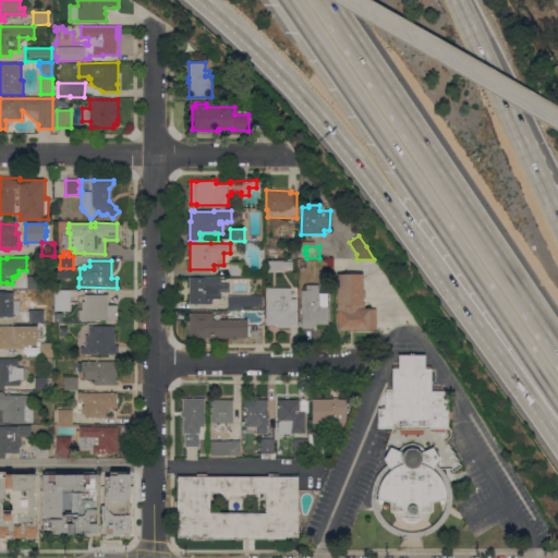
[(283,261),(283,262),(293,262),(293,268),(283,268),(283,271),(268,271),(269,261),(283,261)]
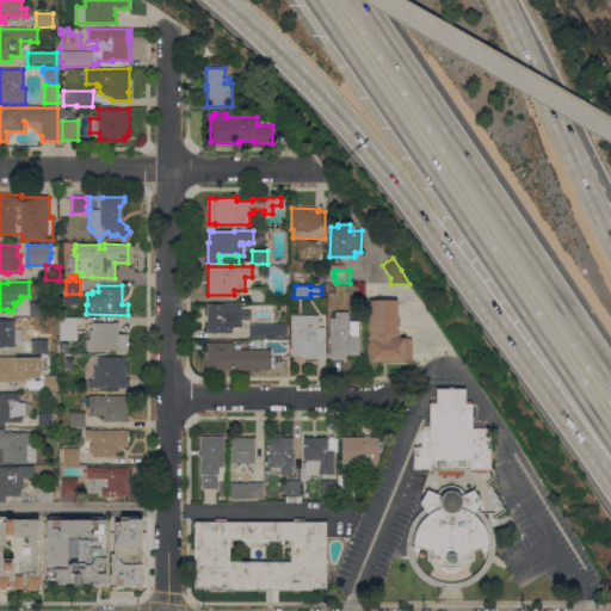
[(252,288),(267,288),(267,301),(252,301),(252,288)]
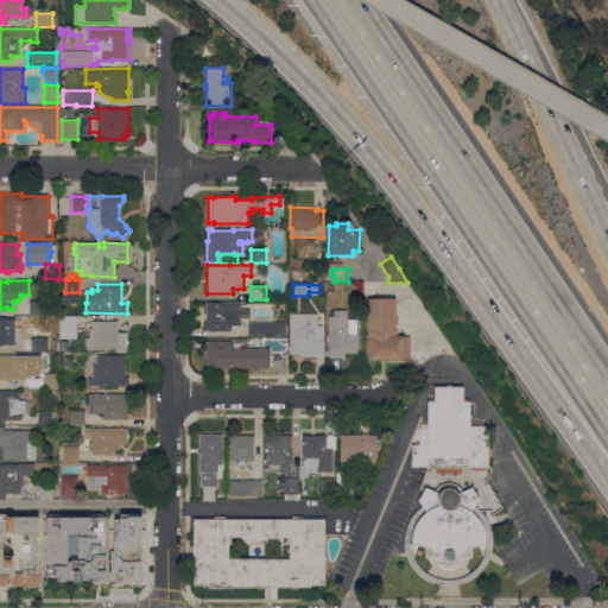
[(368,360),(368,298),(396,298),(397,317),(399,317),(399,325),(397,325),(397,330),(398,330),(398,335),(404,335),(404,336),(411,336),(411,360),(398,360),(398,361),(394,361),(394,360),(385,360),(385,361),(382,361),(382,360),(368,360)]
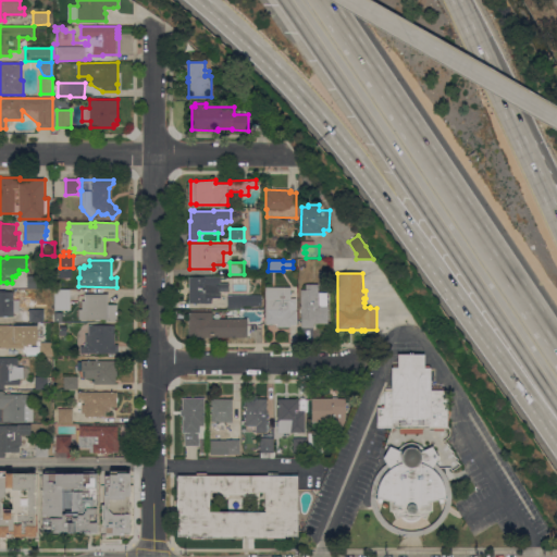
[(27,288),(28,275),(41,275),(41,288),(27,288)]
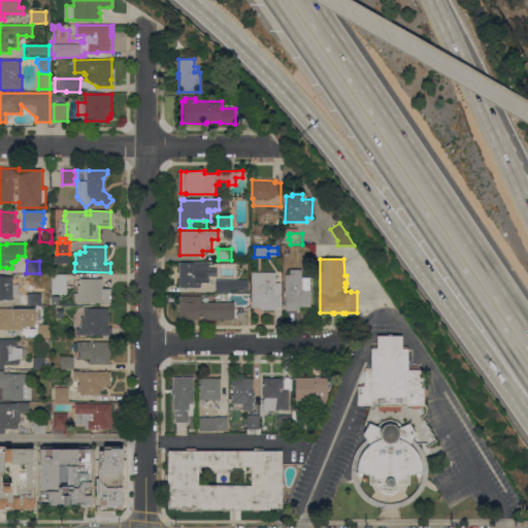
[(179,262),(208,262),(208,268),(217,268),(217,276),(209,276),(209,282),(201,282),(201,288),(179,287),(179,262)]
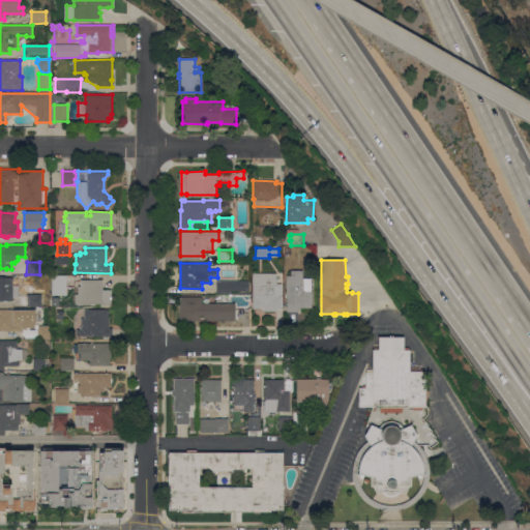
[(287,275),(291,275),(291,270),(303,270),(303,278),(312,278),(312,291),(313,291),(313,307),(299,307),(299,312),(287,312),(287,275)]
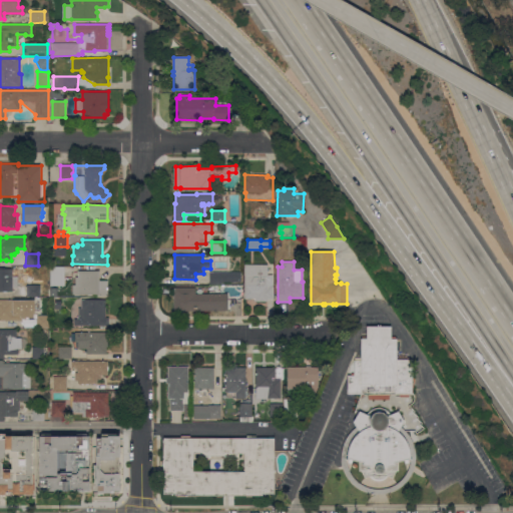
[(244,274),(245,274),(245,265),(268,265),(268,275),(273,275),(273,286),(274,286),(274,299),(268,299),(268,301),(255,301),(255,299),(244,299),(244,274)]
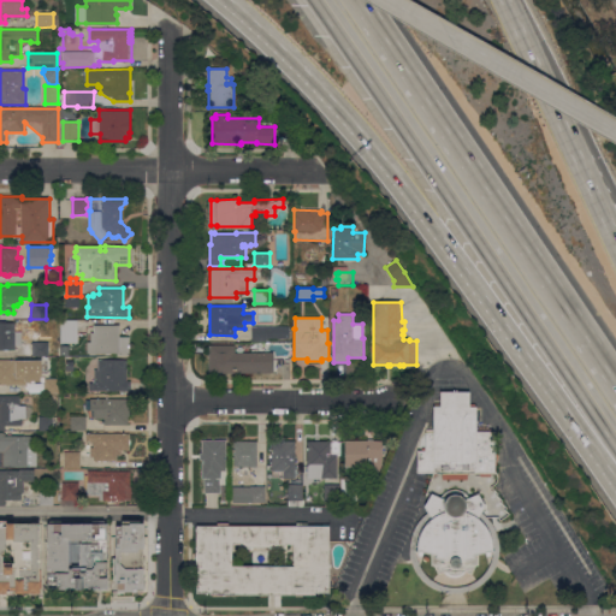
[(61,320),(78,320),(78,343),(61,343),(61,320)]
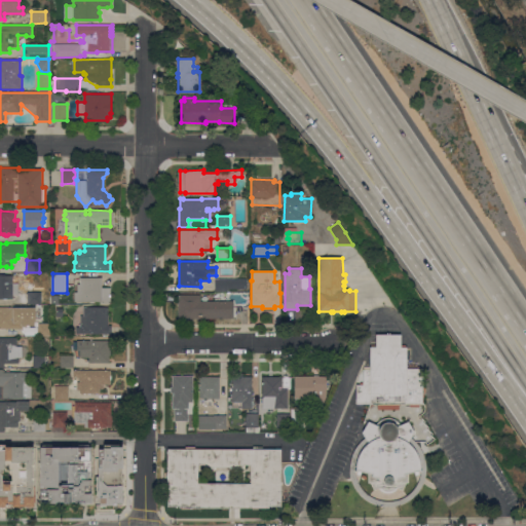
[(0,275),(13,275),(13,283),(19,283),(19,295),(13,295),(13,299),(8,299),(4,299),(0,299),(0,275)]
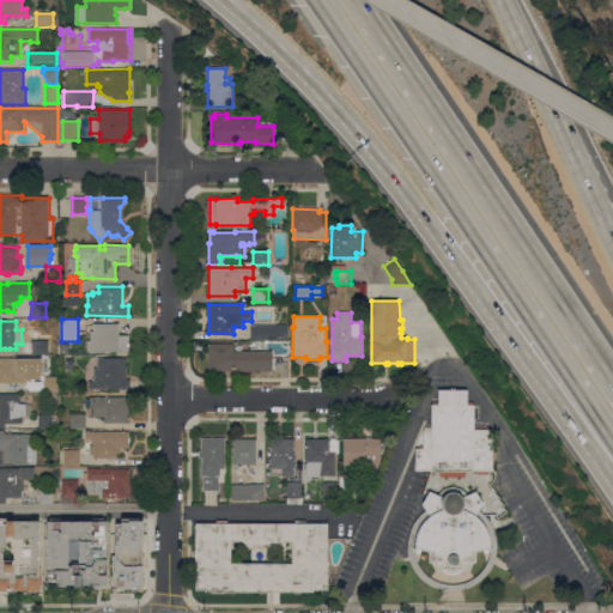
[(87,351),(87,340),(91,340),(91,331),(95,331),(95,323),(120,323),(120,335),(129,335),(129,352),(87,351)]
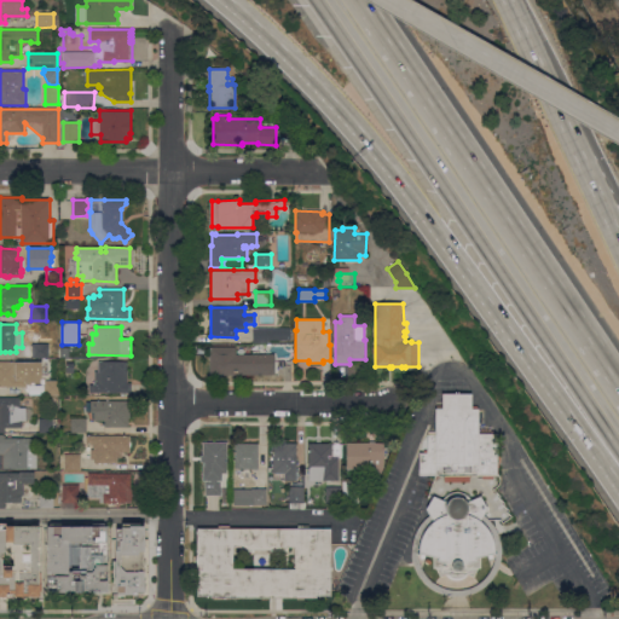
[(291,328),(291,340),(268,340),(268,343),(254,343),(254,329),(291,328)]
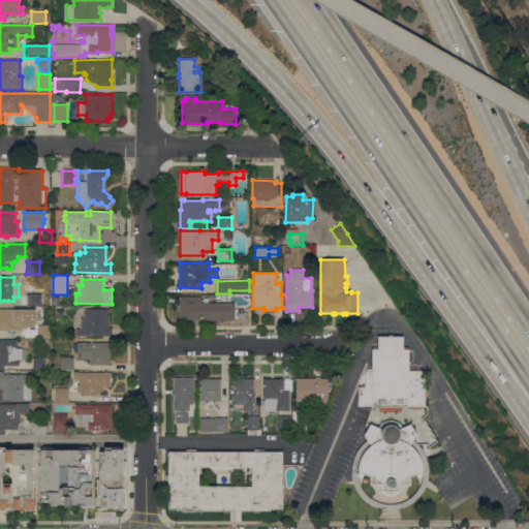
[(28,306),(28,293),(42,293),(42,306),(28,306)]
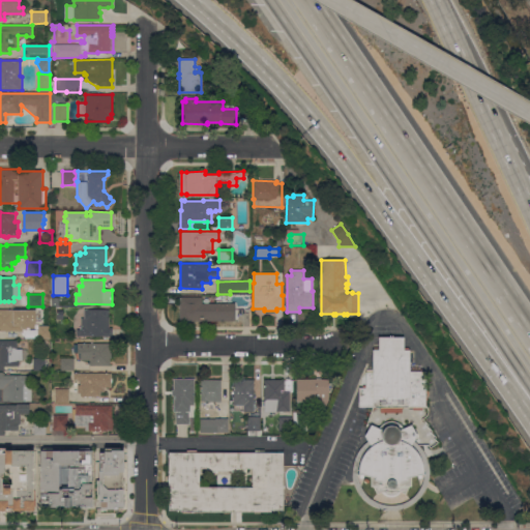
[(219,295),(228,295),(228,303),(236,303),(236,321),(180,321),(180,297),(202,297),(202,303),(219,303),(219,295)]
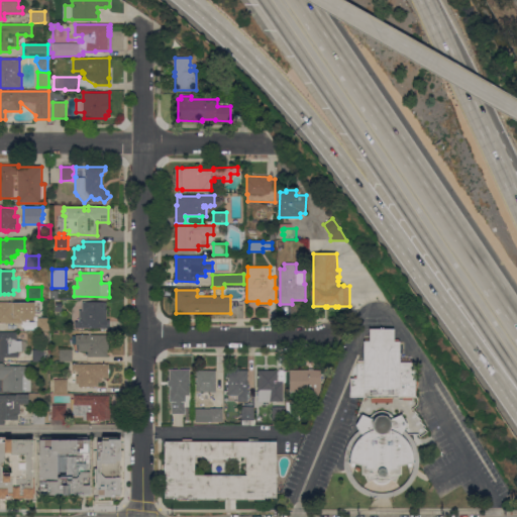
[(107,301),(107,319),(110,319),(110,327),(75,327),(75,321),(80,321),(80,318),(80,310),(83,310),(83,302),(107,301)]
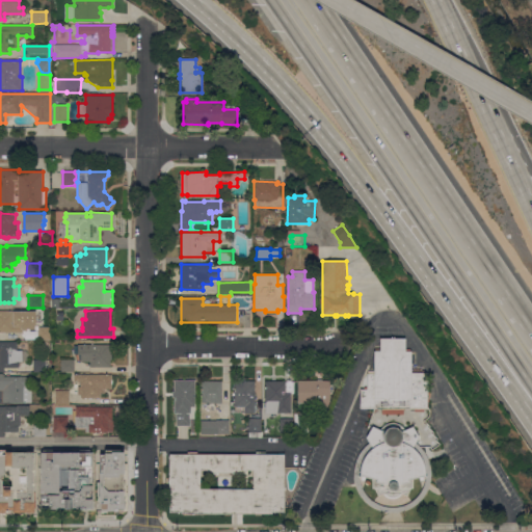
[(35,311),(35,325),(33,325),(33,328),(23,328),(23,331),(0,331),(0,311),(15,311),(35,311)]
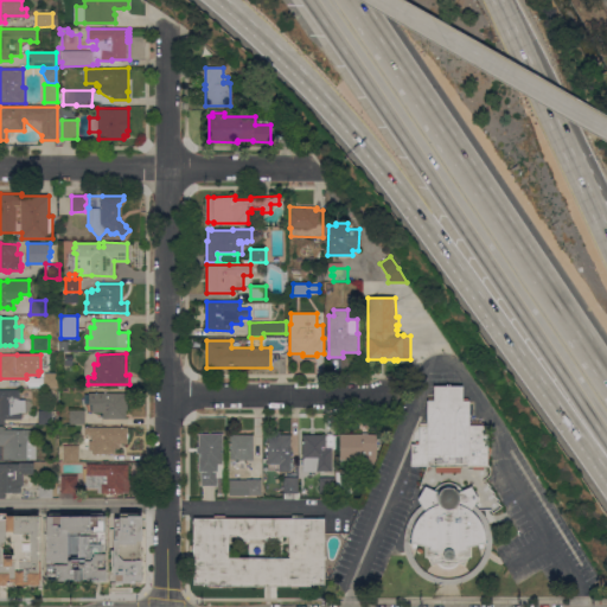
[(58,374),(59,374),(59,388),(58,388),(44,388),(44,372),(58,374)]
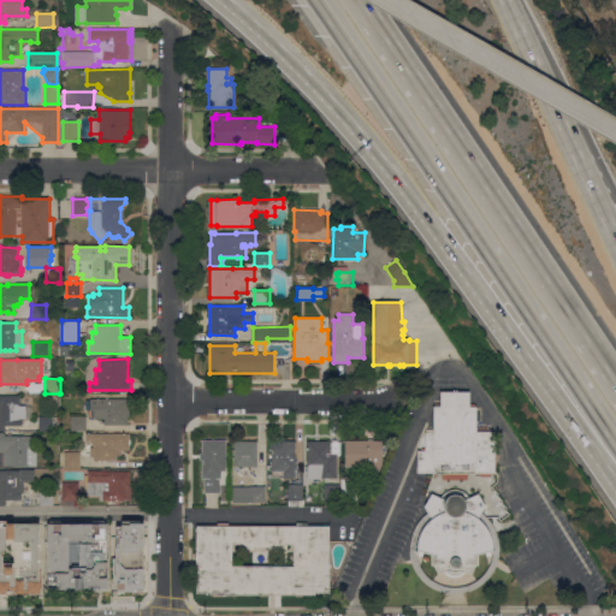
[(440,391),(471,391),(469,407),(478,407),(477,431),(489,431),(489,428),(492,428),(492,431),(496,431),(496,474),(416,473),(416,450),(425,450),(425,448),(425,432),(432,432),(432,407),(440,407),(440,391)]
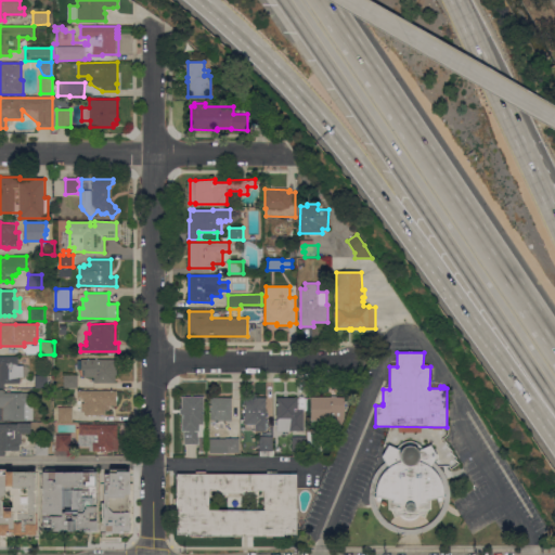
[(24,377),(20,377),(20,378),(21,378),(21,382),(20,382),(20,383),(8,383),(8,388),(0,388),(0,357),(18,357),(18,365),(24,365),(28,365),(28,376),(24,376),(24,377)]
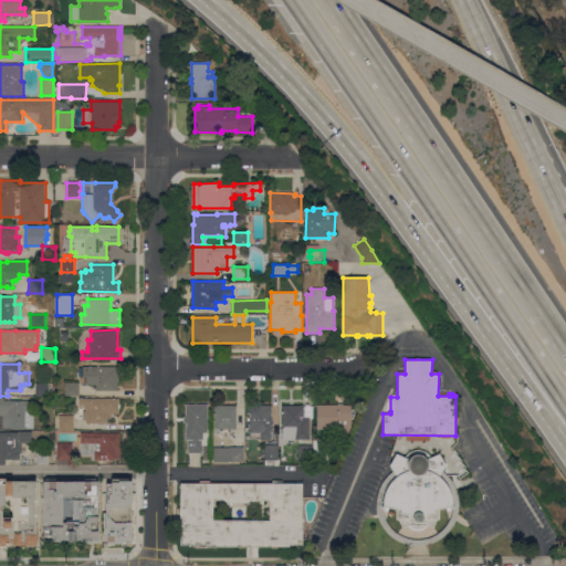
[(118,366),(118,390),(96,390),(96,385),(86,385),(86,377),(83,377),(83,366),(118,366)]
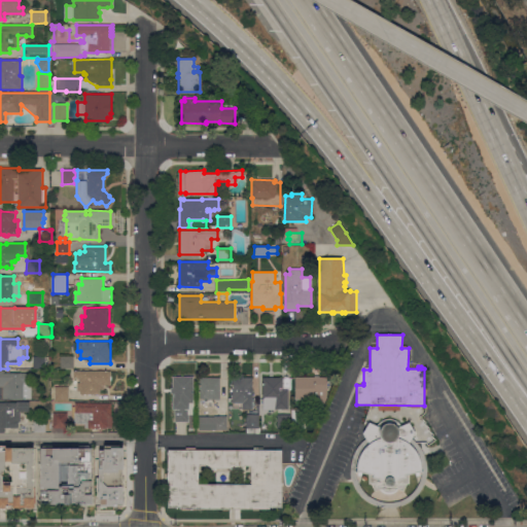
[(34,369),(34,356),(50,356),(50,369),(34,369)]
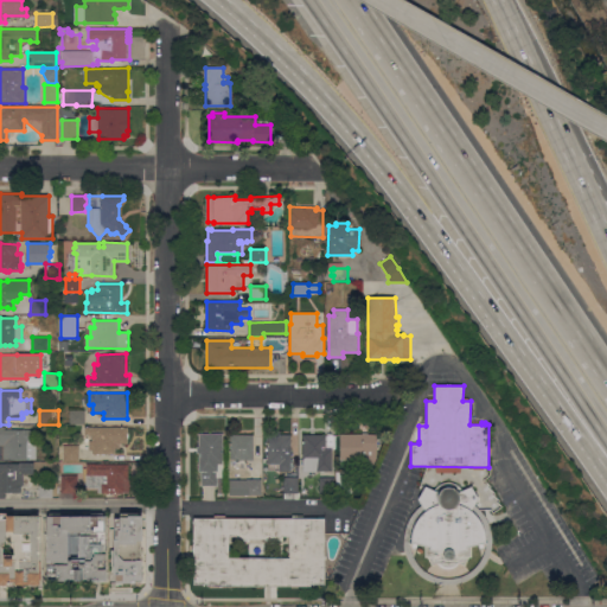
[(70,423),(70,410),(85,410),(85,425),(70,423)]
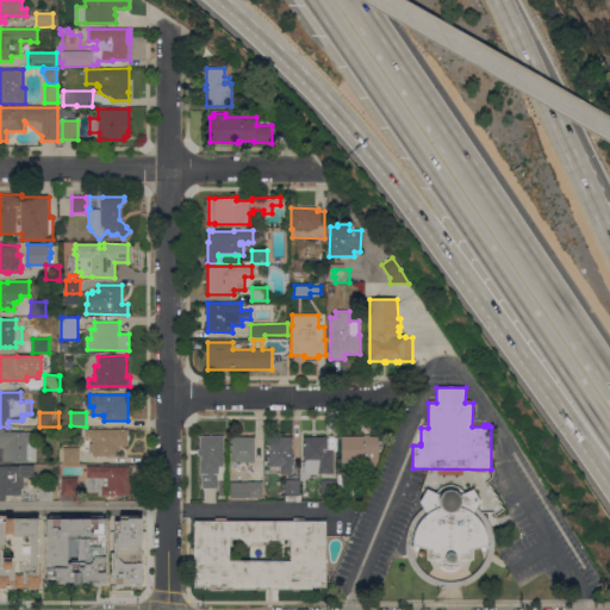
[(4,461),(4,447),(0,447),(0,428),(5,428),(5,431),(33,431),(33,441),(37,441),(37,462),(35,462),(35,461),(4,461)]
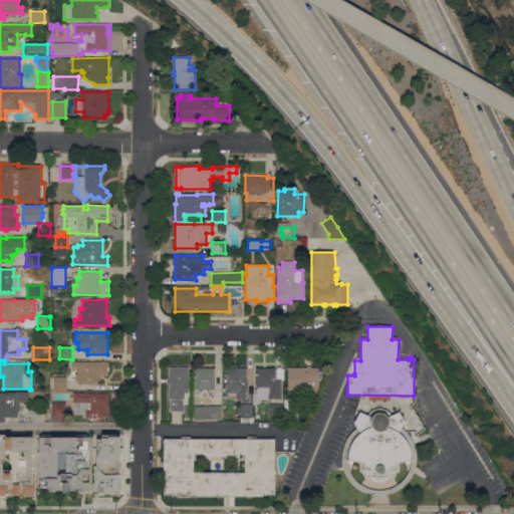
[(108,361),(108,375),(101,375),(101,379),(97,379),(97,383),(78,383),(78,381),(75,381),(75,380),(73,380),(73,377),(75,377),(75,372),(78,372),(78,368),(72,368),(72,361),(108,361)]
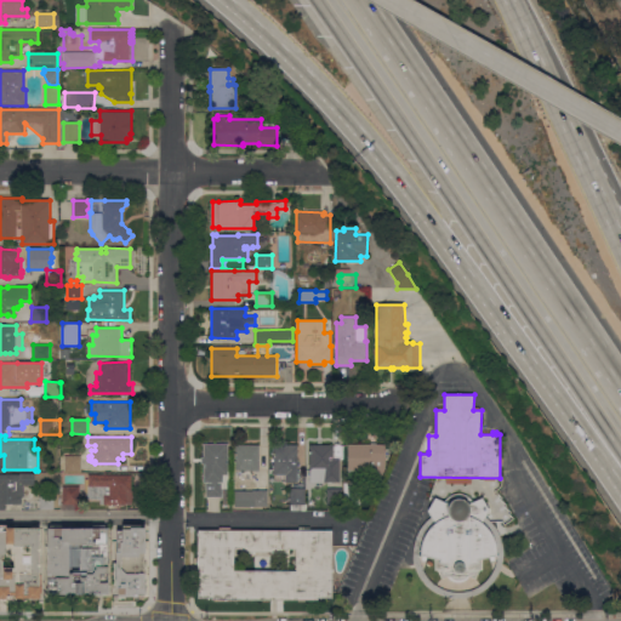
[(275,474),(274,474),(274,444),(281,444),(281,440),(288,440),(288,444),(297,445),(297,482),(275,482),(275,474)]
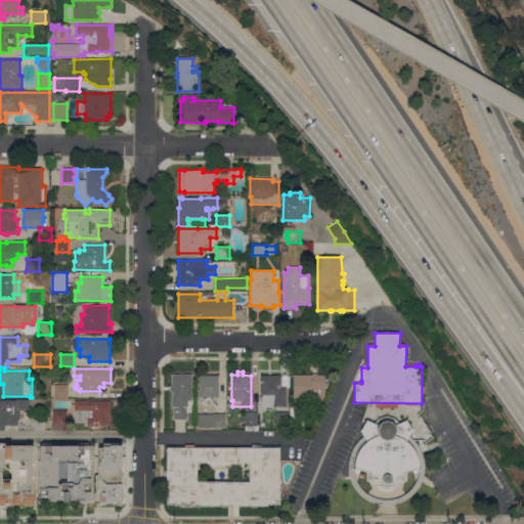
[(281,376),(281,374),(289,374),(289,387),(287,387),(287,405),(289,405),(289,431),(277,431),(277,426),(276,426),(276,411),(273,407),(262,407),(262,375),(281,376)]
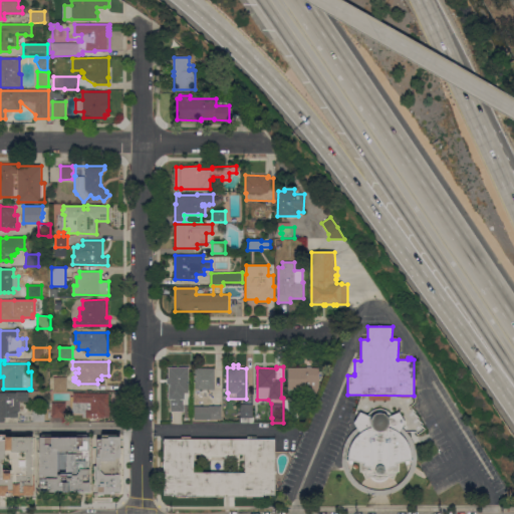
[(185,412),(171,412),(172,400),(169,400),(169,367),(189,367),(189,390),(192,390),(192,404),(185,404),(185,412)]
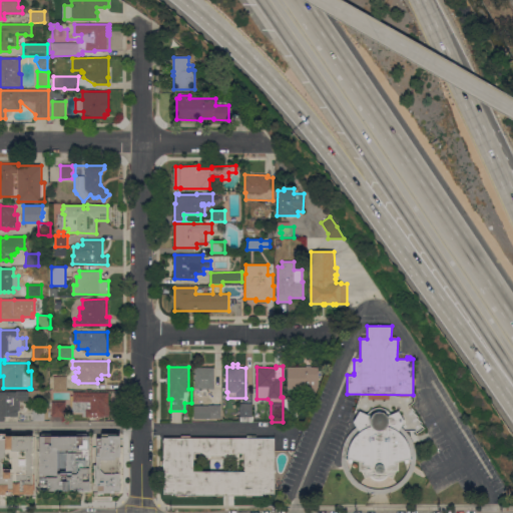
[(319,367),(319,392),(300,392),(300,389),(288,389),(288,367),(319,367)]
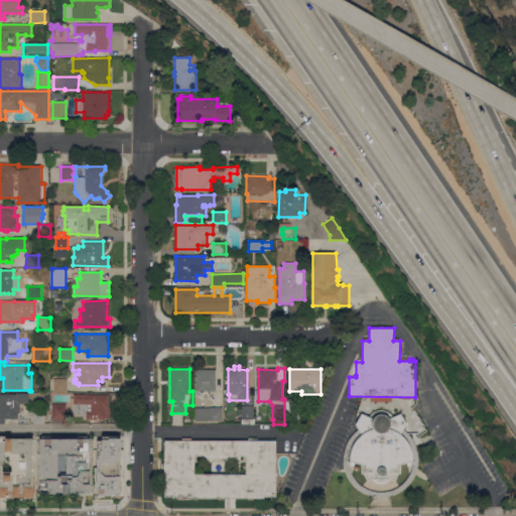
[(216,390),(197,390),(197,370),(216,370),(216,390)]
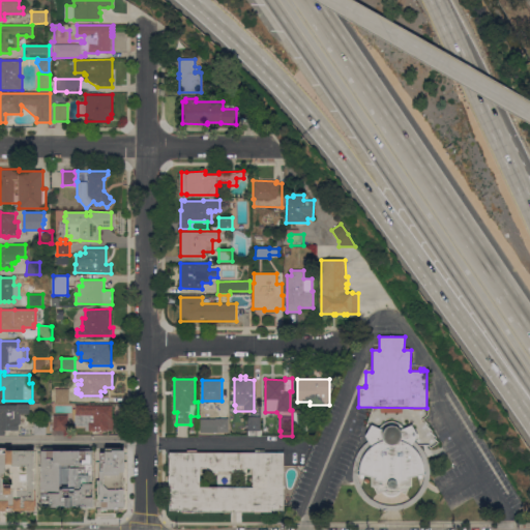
[(69,388),(69,402),(56,402),(56,388),(69,388)]
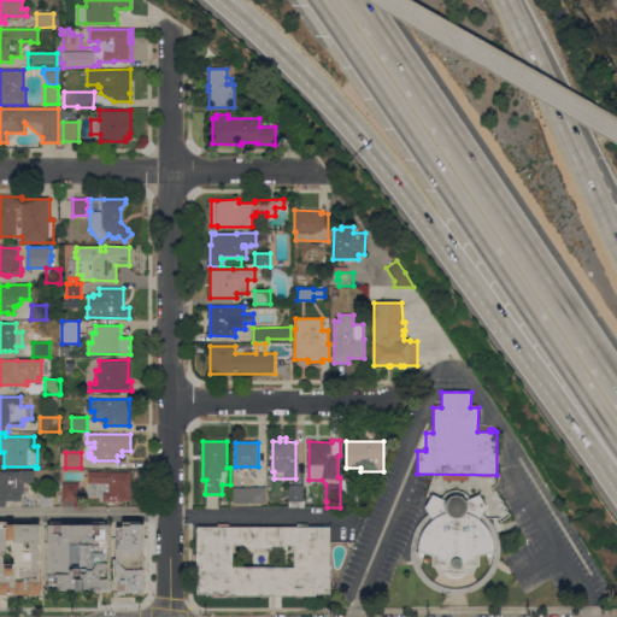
[(21,470),(35,470),(35,482),(24,481),(24,494),(22,494),(22,501),(6,500),(5,506),(0,506),(0,470),(21,471),(21,470)]
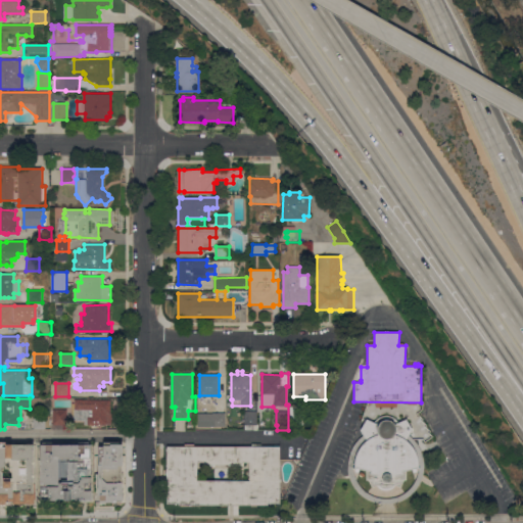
[(112,400),(112,425),(100,425),(100,426),(89,425),(85,425),(85,420),(80,420),(80,422),(77,421),(77,420),(75,420),(75,415),(73,415),(73,403),(75,403),(75,399),(112,400)]
